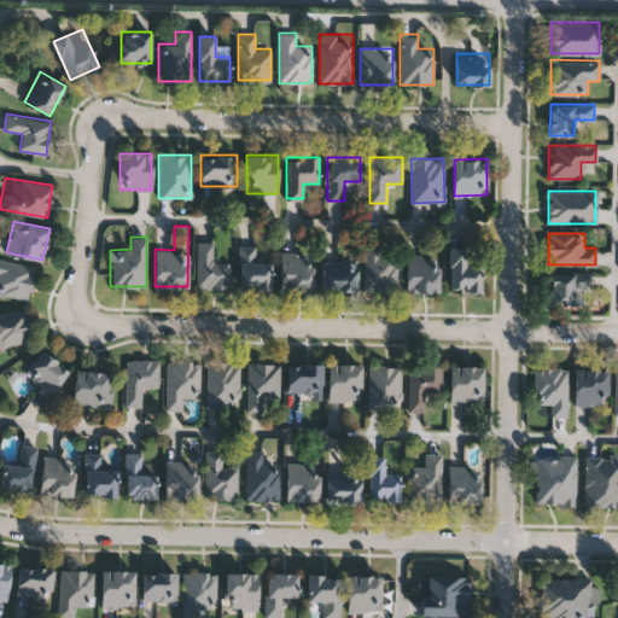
[(229,262),(229,287),(197,287),(197,242),(213,242),(213,262),(229,262)]
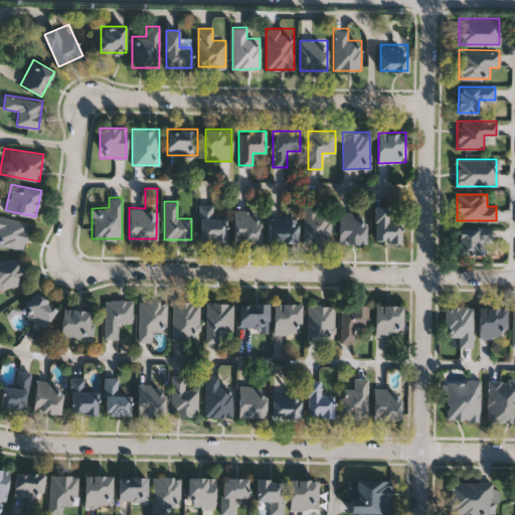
[(330,241),(303,241),(303,201),(318,201),(318,212),(330,212),(330,241)]
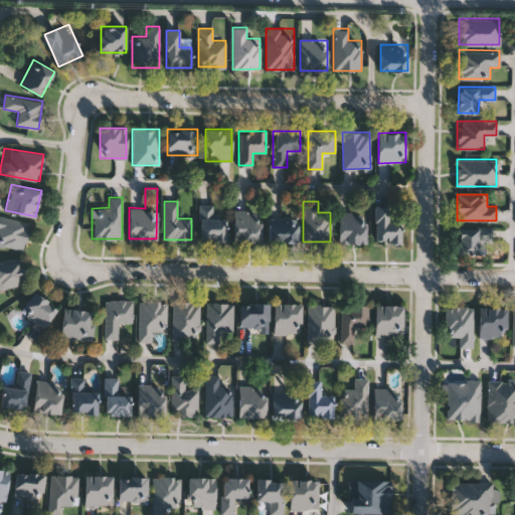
[(214,204),(214,216),(225,216),(225,238),(200,238),(200,204),(214,204)]
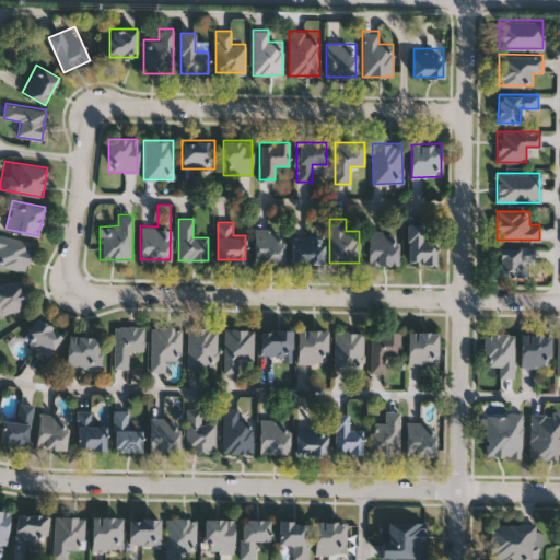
[(407,261),(407,222),(422,222),(422,240),(435,240),(435,261),(407,261)]
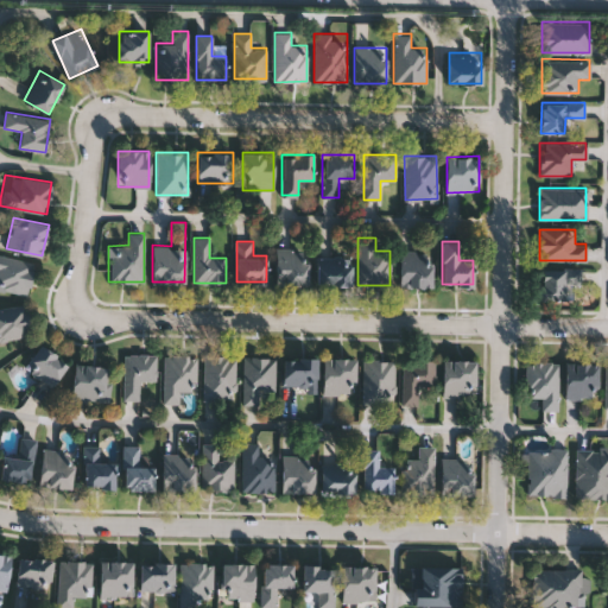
[(276,284),(276,248),(308,248),(308,284),(276,284)]
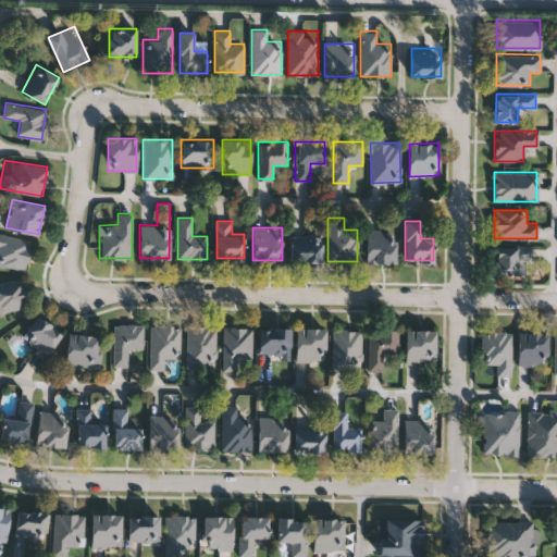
[(366,262),(366,230),(396,230),(396,262),(366,262)]
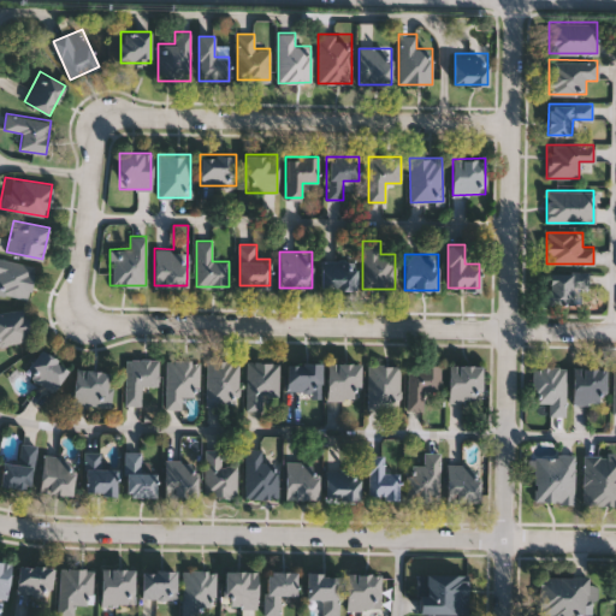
[(0,256),(35,264),(28,298),(0,292),(0,256)]
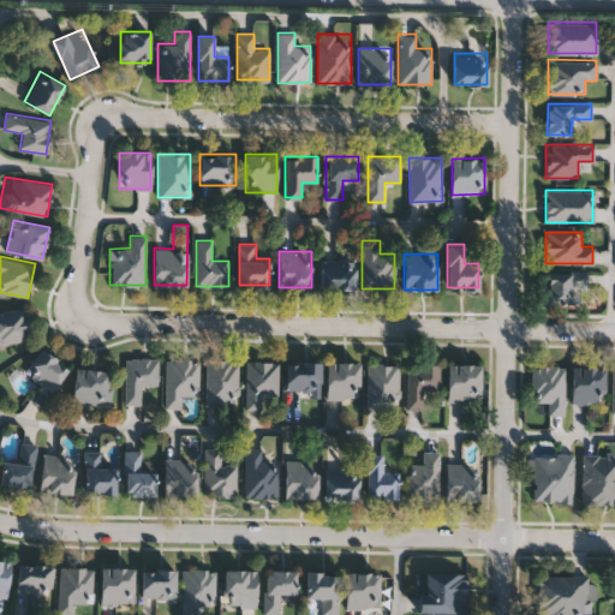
[(320,287),(320,263),(354,263),(354,287),(320,287)]
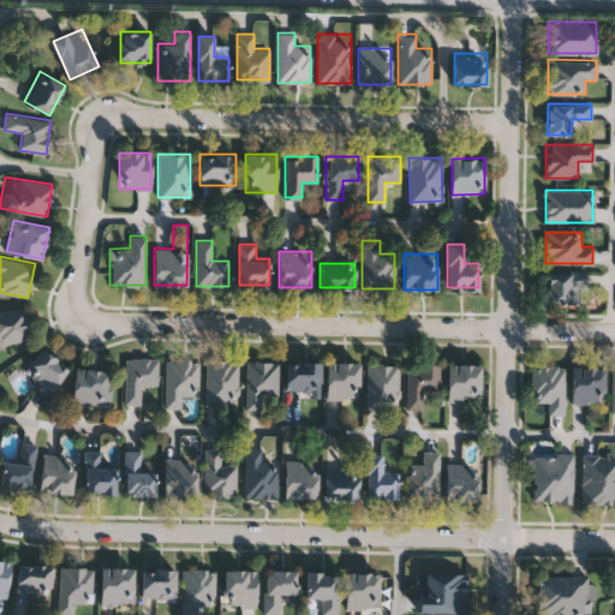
[(583,303),(545,303),(545,270),(583,270),(583,303)]
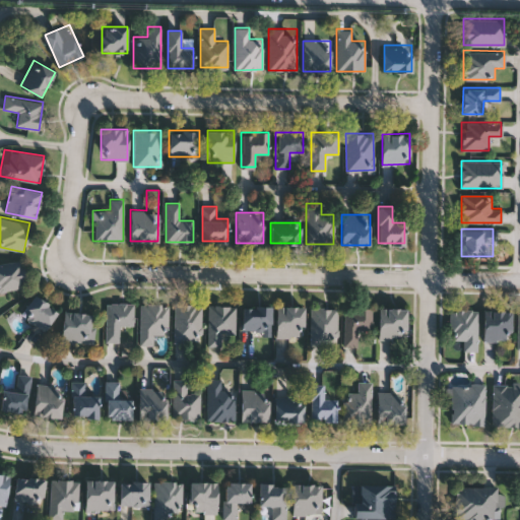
[(0,262),(21,260),(25,286),(0,288),(0,262)]
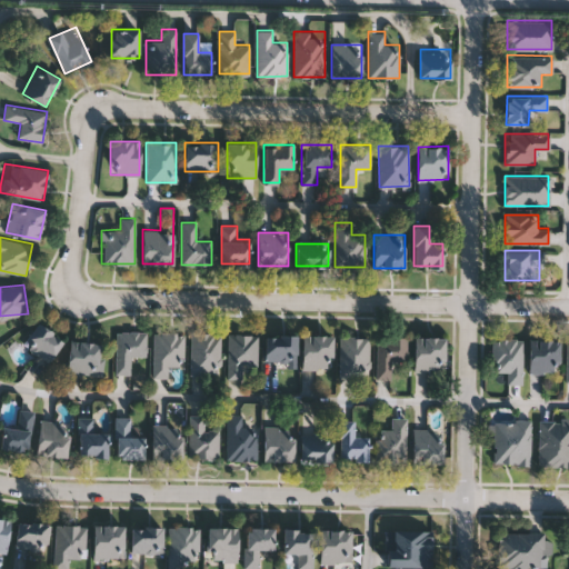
[(48,361),(23,342),(39,321),(63,340),(48,361)]
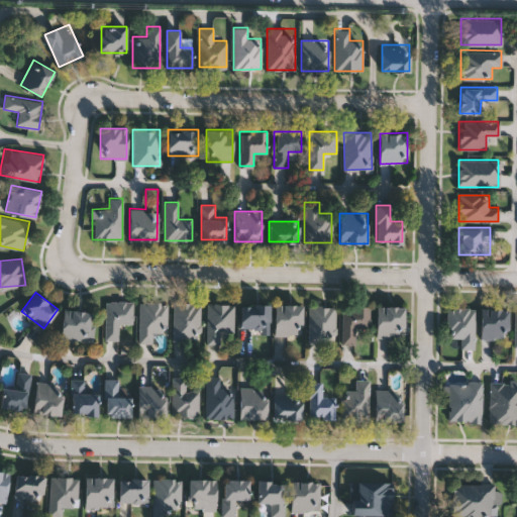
[(105,339),(105,300),(132,300),(132,323),(119,323),(119,339),(105,339)]
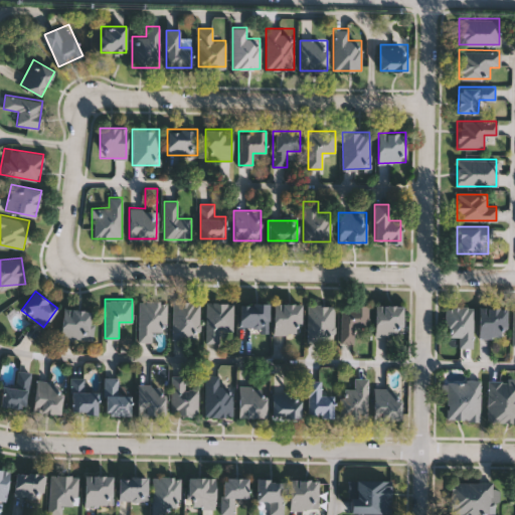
[(167,300),(167,331),(153,331),(153,341),(138,341),(138,300),(167,300)]
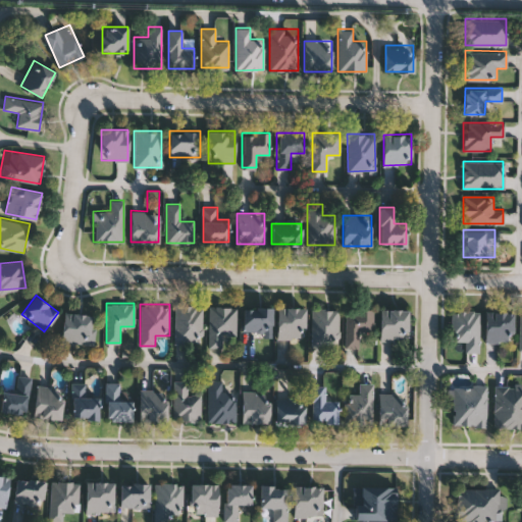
[(202,343),(174,343),(174,305),(202,305),(202,343)]
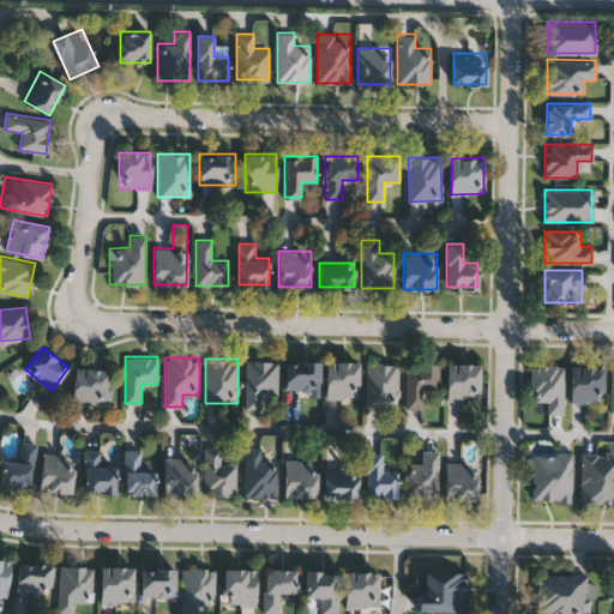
[(263,408),(246,408),(246,360),(278,360),(278,396),(263,396),(263,408)]
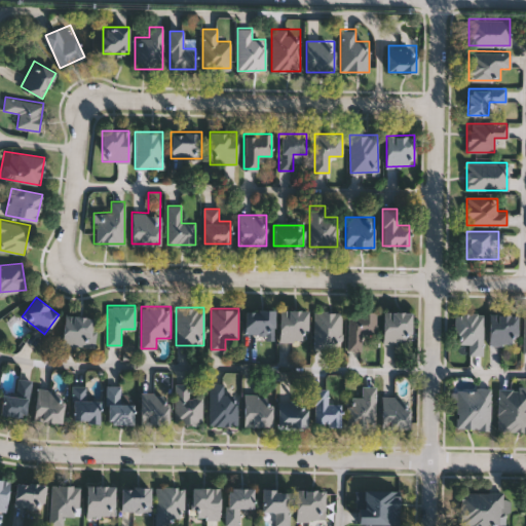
[(245,308),(274,308),(274,334),(245,334),(245,308)]
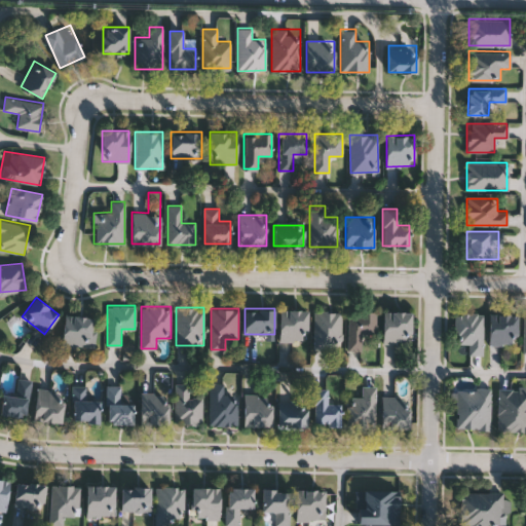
[(307,308),(307,340),(279,340),(279,308),(307,308)]
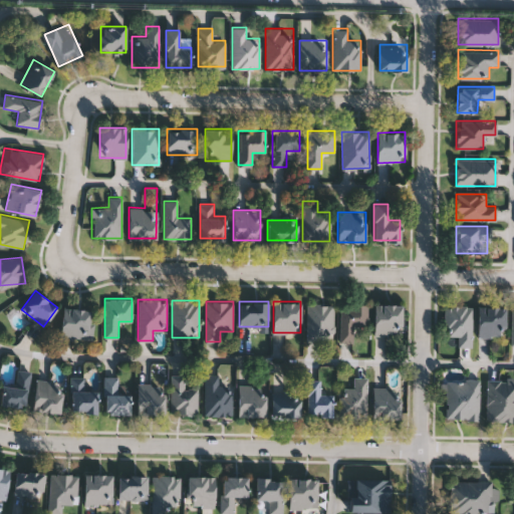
[(307,339),(307,303),(333,303),(333,339),(307,339)]
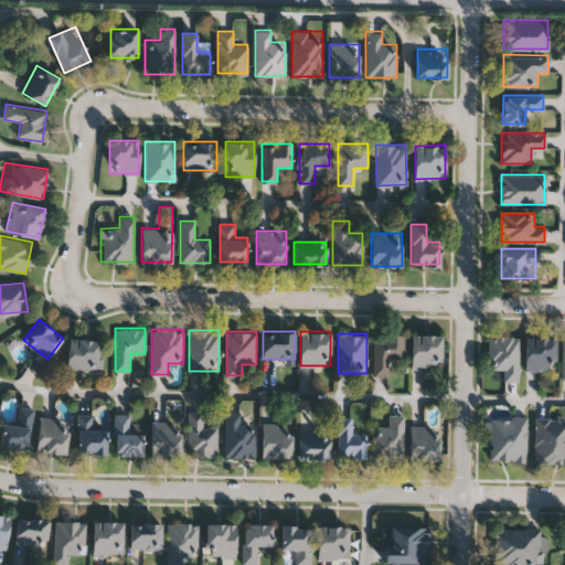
[(403,361),(388,361),(388,375),(373,375),(373,333),(403,333),(403,361)]
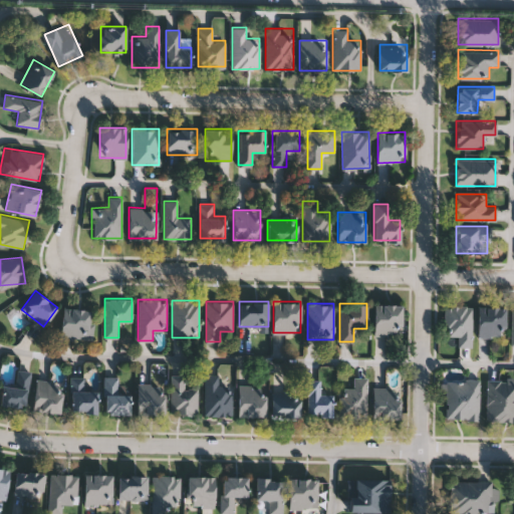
[(373,334),(373,303),(402,303),(402,334),(373,334)]
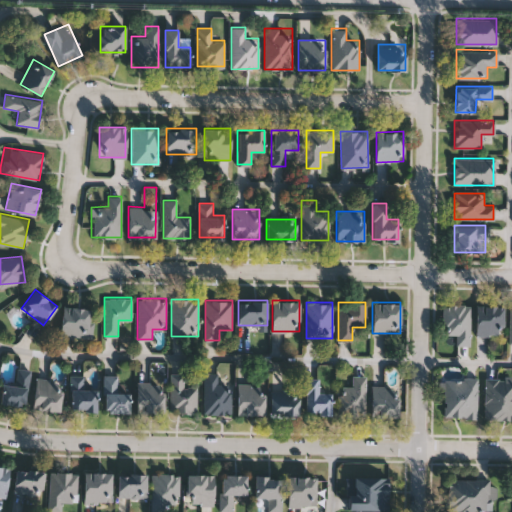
[(470,304),(470,345),(456,345),(456,333),(443,333),(443,304),(470,304)]
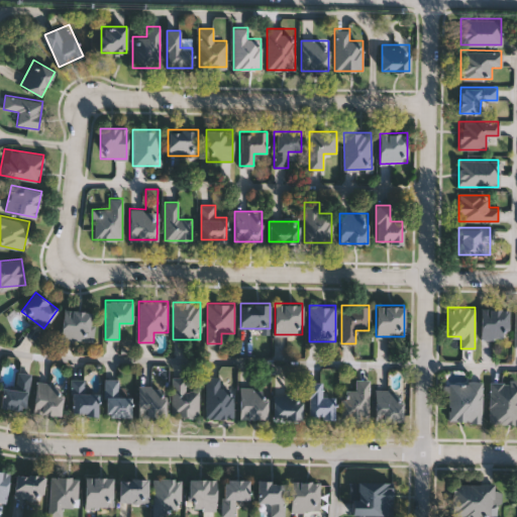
[(509,307),(509,338),(481,338),(481,307),(509,307)]
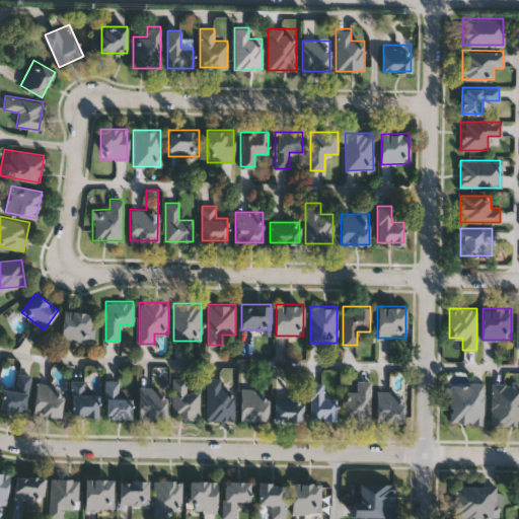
[(92,343),(61,341),(63,309),(94,311),(92,343)]
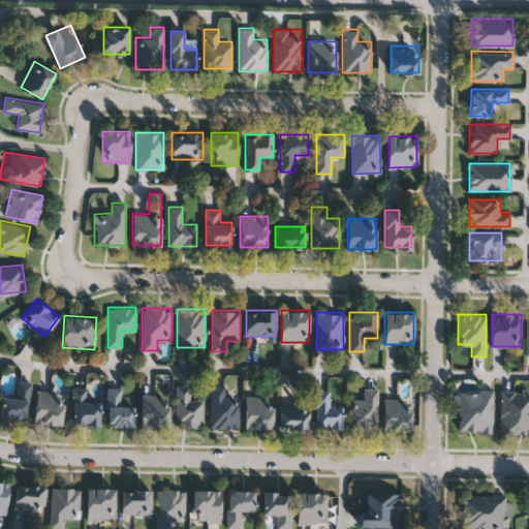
[(0,415),(2,395),(16,397),(18,379),(31,381),(27,418),(0,415)]
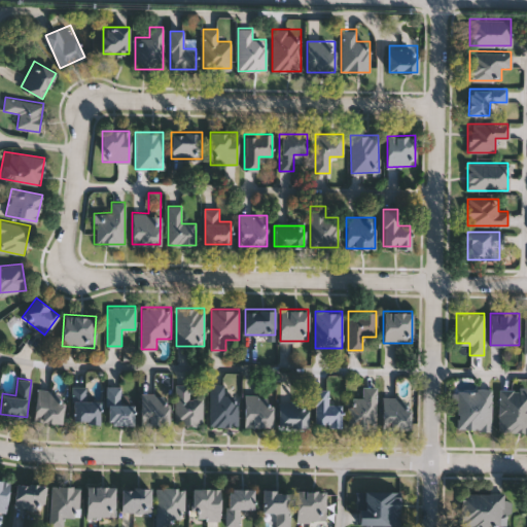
[(190,384),(190,396),(203,396),(203,424),(175,424),(175,384),(190,384)]
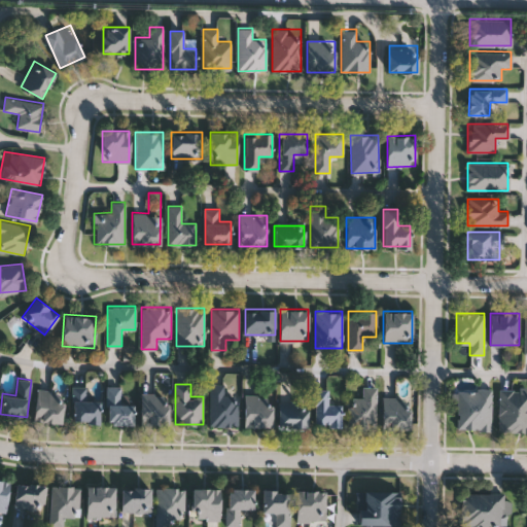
[(210,425),(210,384),(224,384),(224,394),(237,394),(237,425),(210,425)]
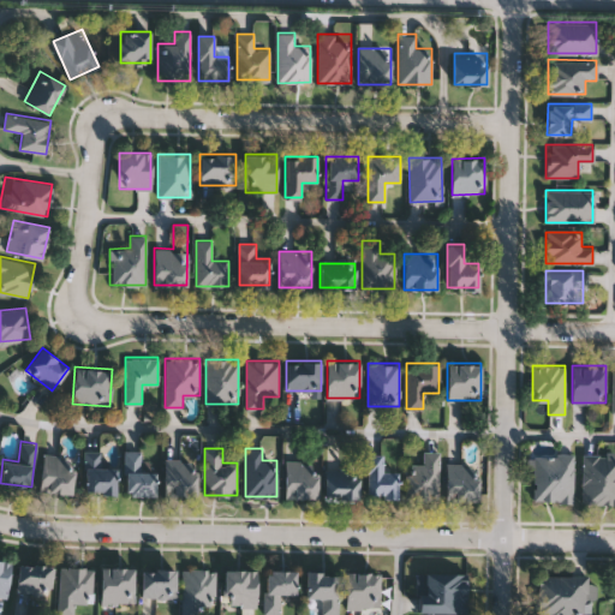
[(408,500),(408,449),(439,449),(439,500),(408,500)]
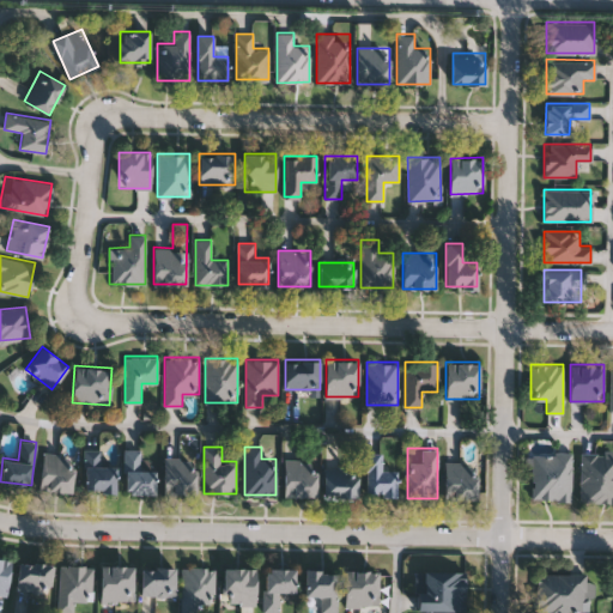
[(84,449),(104,449),(104,461),(115,461),(115,490),(84,490),(84,449)]
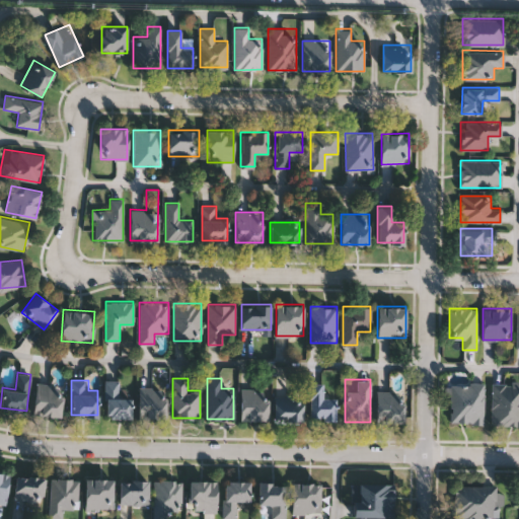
[(104,418),(104,380),(119,380),(119,396),(130,396),(130,418),(104,418)]
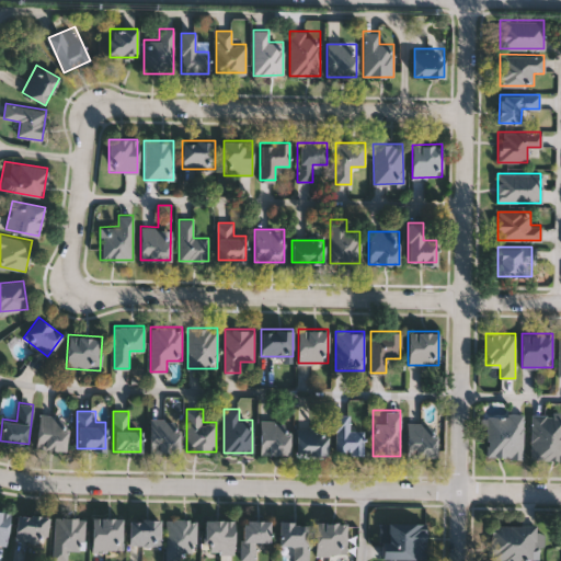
[(560,458),(530,458),(530,412),(560,412),(560,458)]
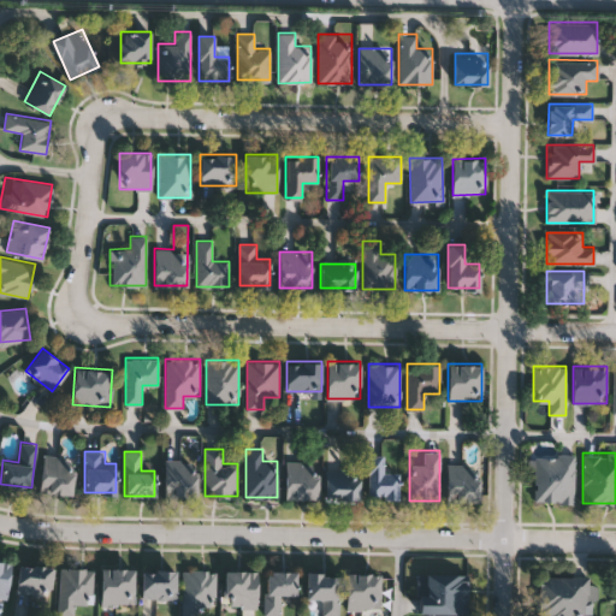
[(383,472),(398,472),(398,497),(367,497),(367,454),(383,454),(383,472)]
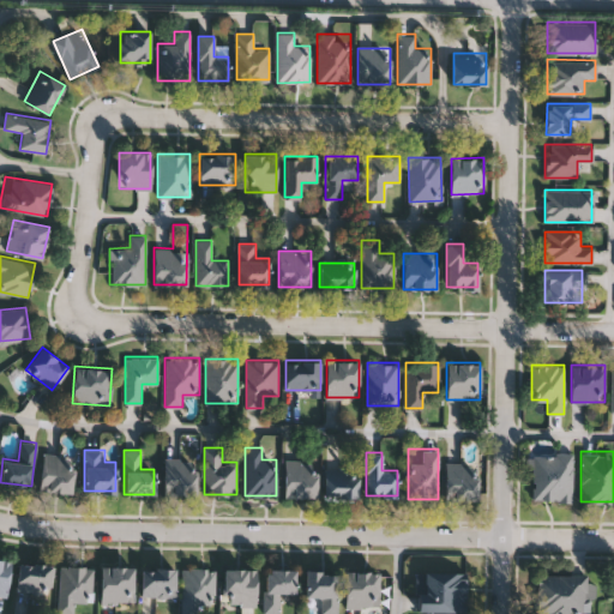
[(571,452),(571,500),(533,500),(533,452),(571,452)]
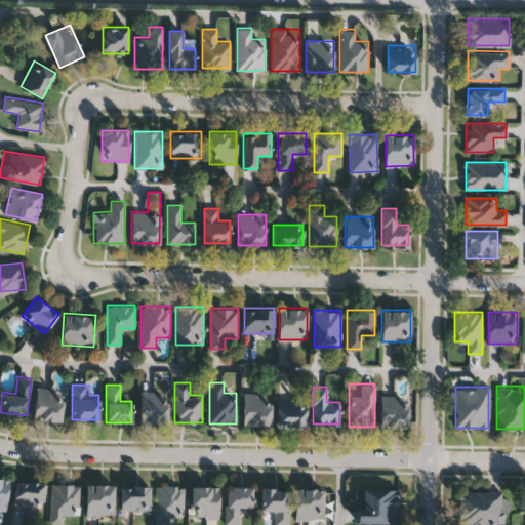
[(63,389),(63,419),(35,419),(35,389),(63,389)]
